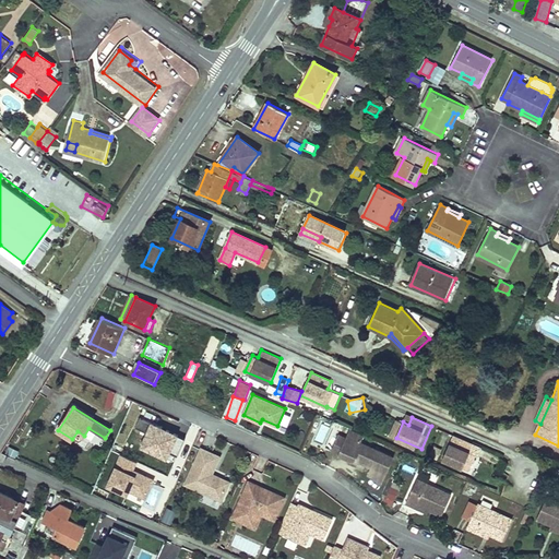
[(140,450),(175,463),(186,437),(139,418),(134,428),(146,432),(140,450)]
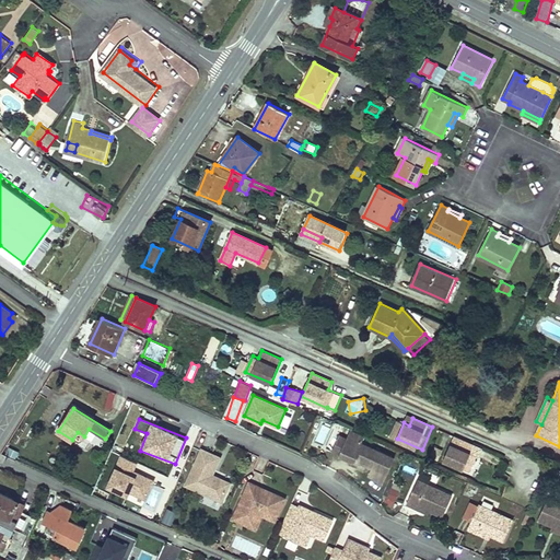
[(89,429),(84,436),(83,439),(98,450),(105,439),(89,429)]
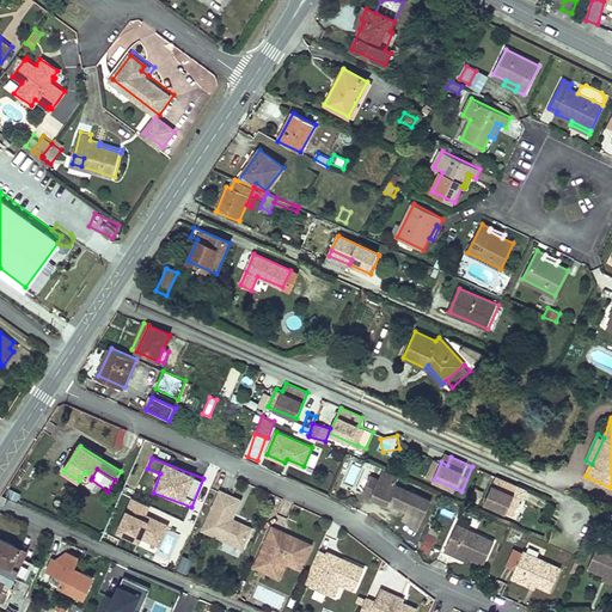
[(384,469),(379,478),(371,496),(384,502),(390,502),(408,509),(404,518),(417,530),(432,500),(395,483),(398,476),(386,471),(384,469)]
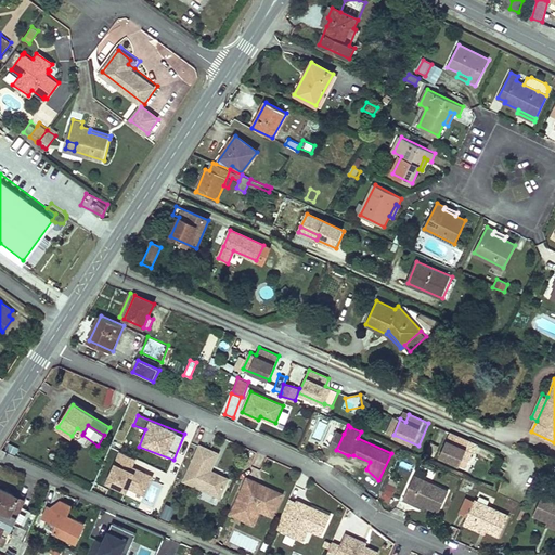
[(336,450),(344,434),(336,430),(330,447),(336,450)]
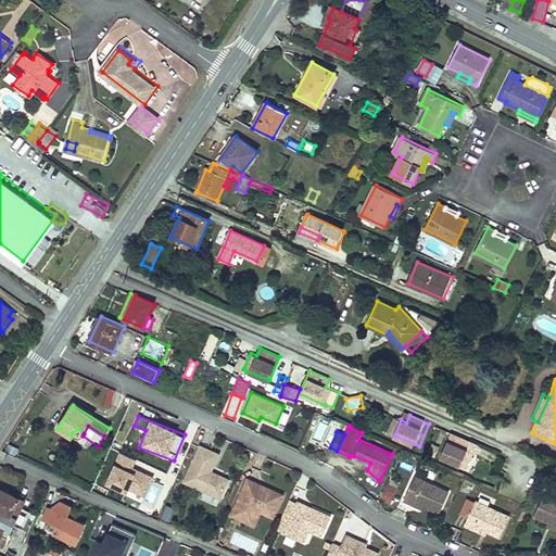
[(456,436),(446,458),(471,470),(478,454),(472,452),(476,444),(456,436)]
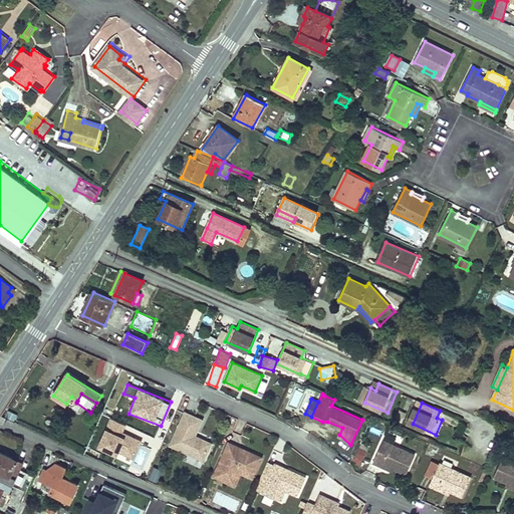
[(195,436),(202,420),(185,412),(170,445),(204,461),(211,443),(199,437),(197,440),(194,439),(195,436)]
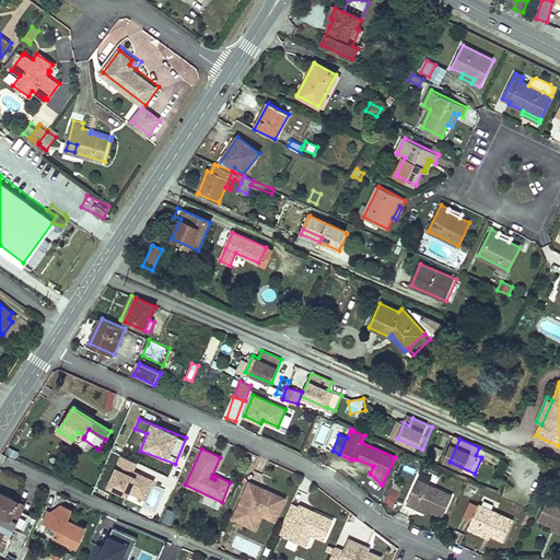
[(137,463),(121,456),(108,487),(127,496),(129,491),(138,494),(140,490),(148,493),(154,480),(133,471),(137,463)]
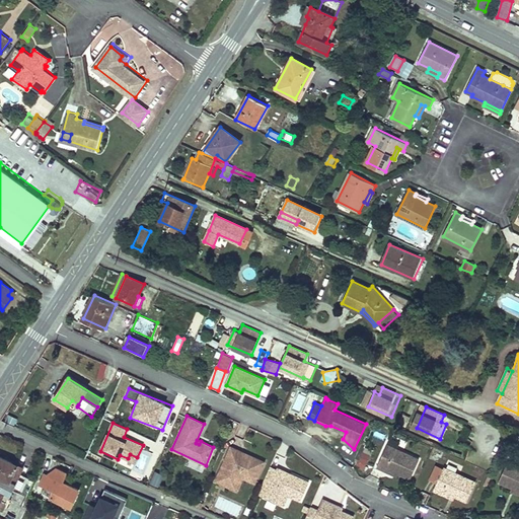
[(378,467),(386,471),(387,468),(399,473),(412,478),(420,459),(387,445),(378,467)]
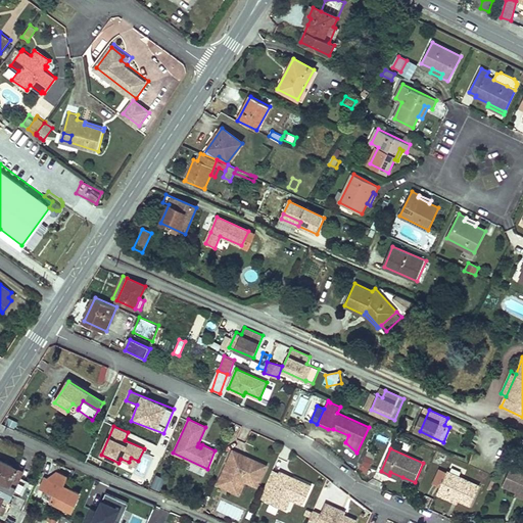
[(217,485),(233,492),(238,482),(242,481),(244,482),(256,487),(267,466),(255,461),(254,465),(239,458),(241,455),(232,450),(217,485)]
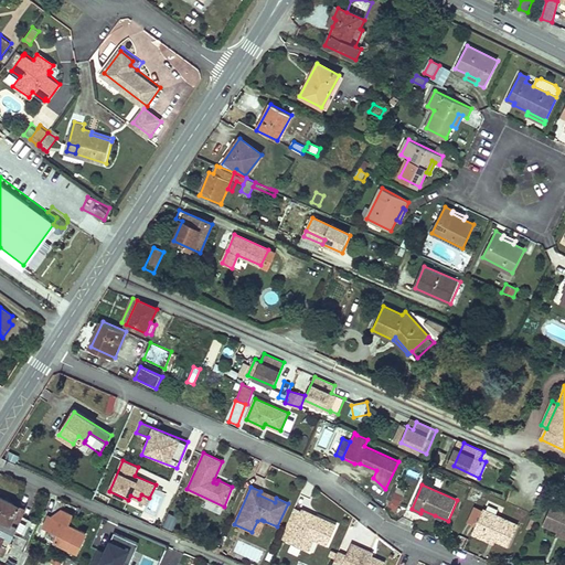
[(400,505),(404,489),(395,487),(391,503),(400,505)]
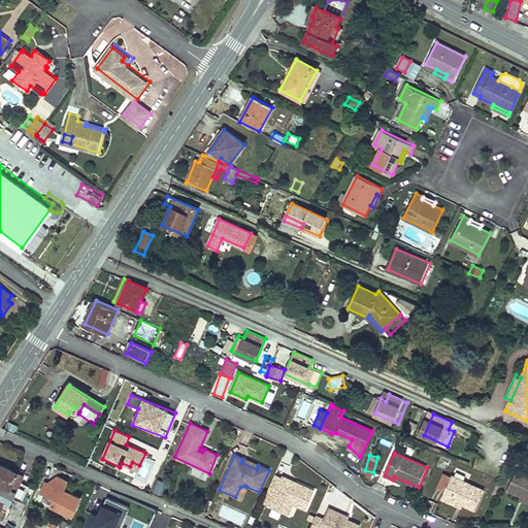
[(241,462),(257,469),(258,465),(243,459),(241,462)]
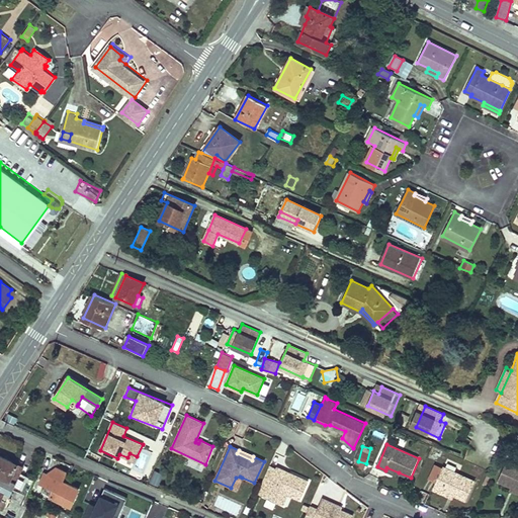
[(0,455),(0,508),(3,510),(7,500),(13,489),(20,492),(27,495),(34,480),(19,472),(22,466),(0,455)]
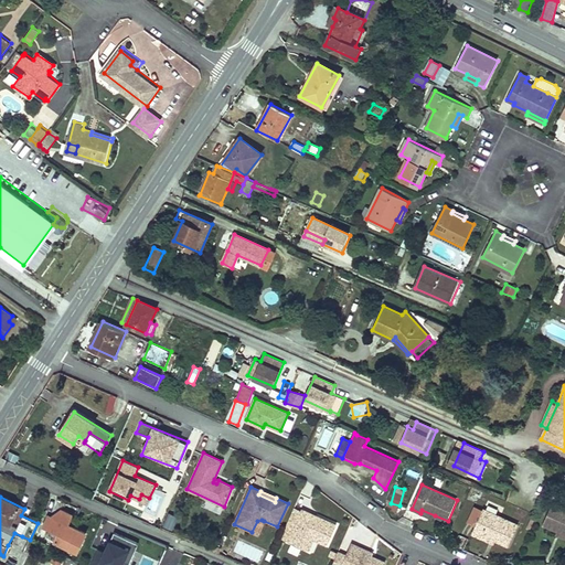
[(560,530),(564,532),(564,507),(553,501),(542,526),(557,533),(560,530)]
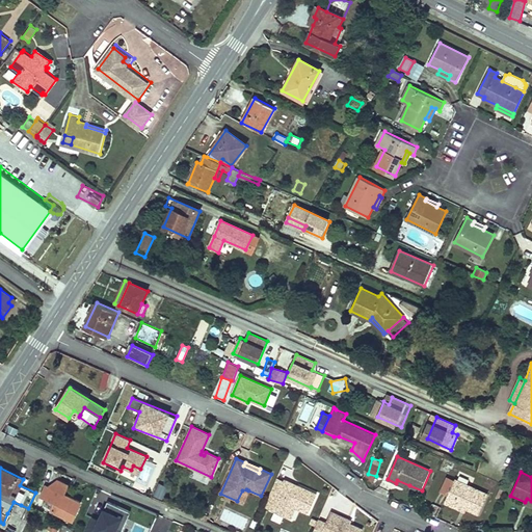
[(455,478),(445,502),(453,505),(455,502),(468,507),(480,513),(488,493),(455,478)]
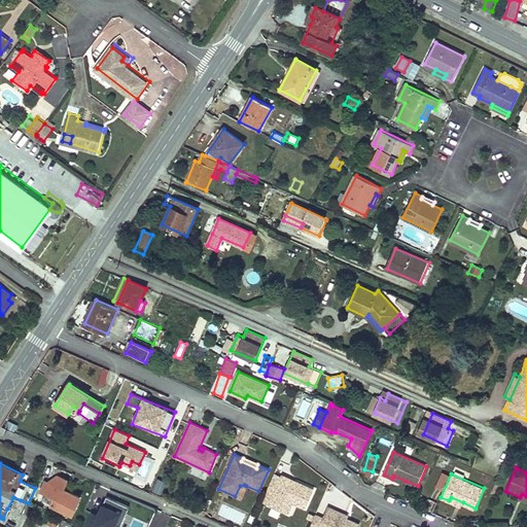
[(45,482),(41,491),(56,497),(51,505),(72,515),(80,497),(64,490),(68,480),(57,475),(47,483),(45,482)]
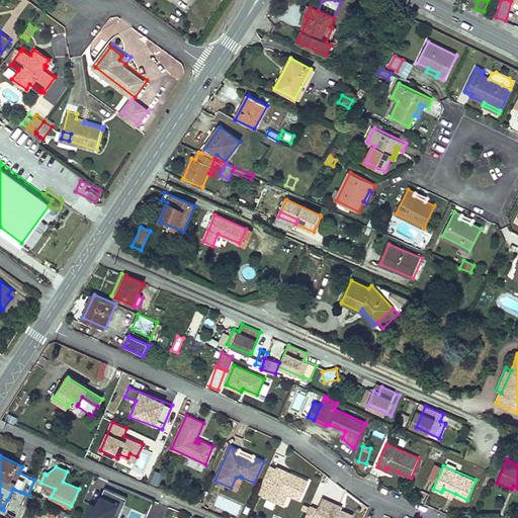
[(386,467),(385,470),(398,476),(399,472),(386,467)]
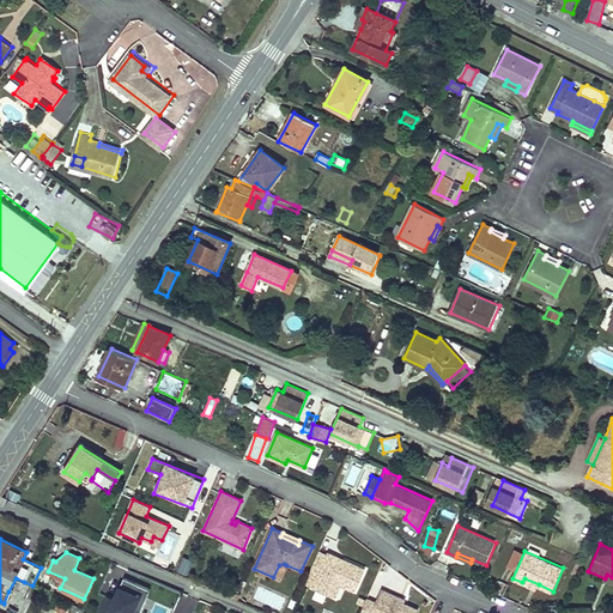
[(313,590),(327,596),(331,587),(339,586),(340,586),(354,592),(364,570),(343,560),(341,564),(335,562),(337,558),(327,554),(313,590)]
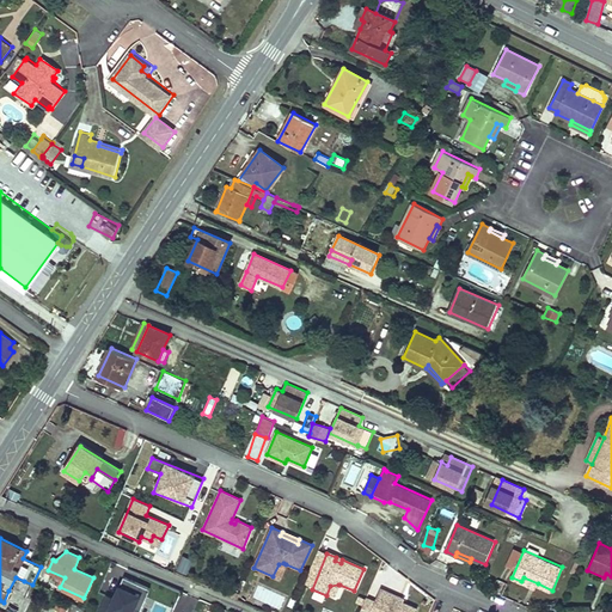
[(182,555),(175,570),(187,575),(194,560),(182,555)]
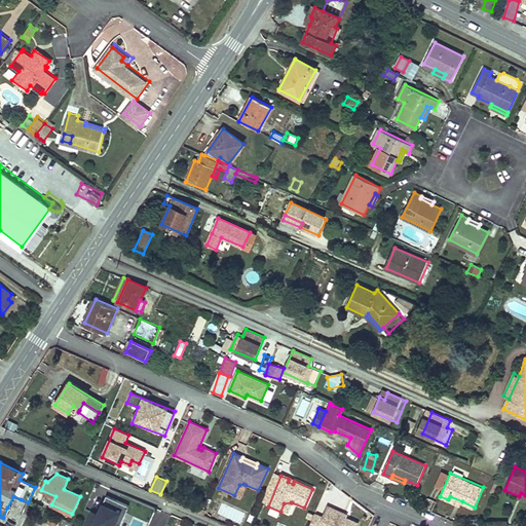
[(239,498),(246,485),(243,484),(239,485),(234,495),(239,498)]
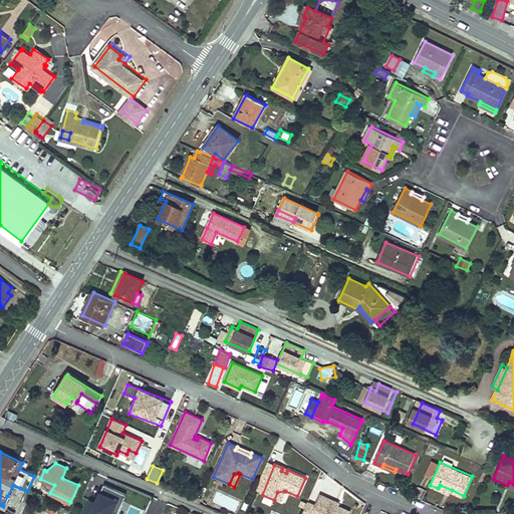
[(103,484),(95,502),(88,499),(82,513),(116,513),(126,494),(103,484)]
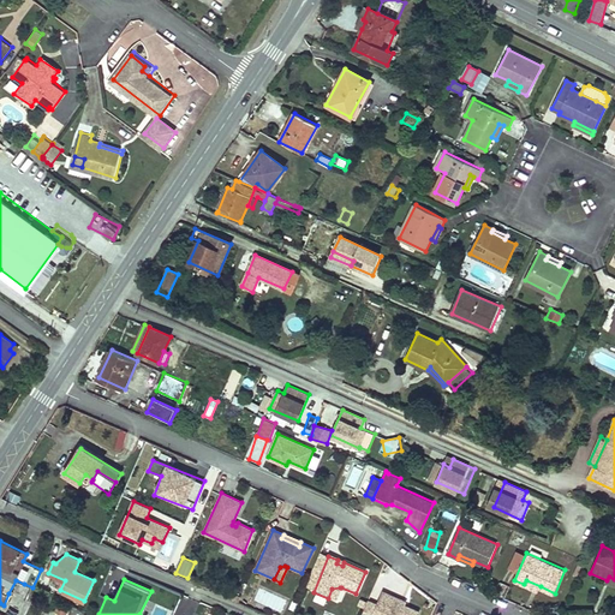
[(27,601),(33,587),(24,584),(16,580),(9,593),(27,601)]
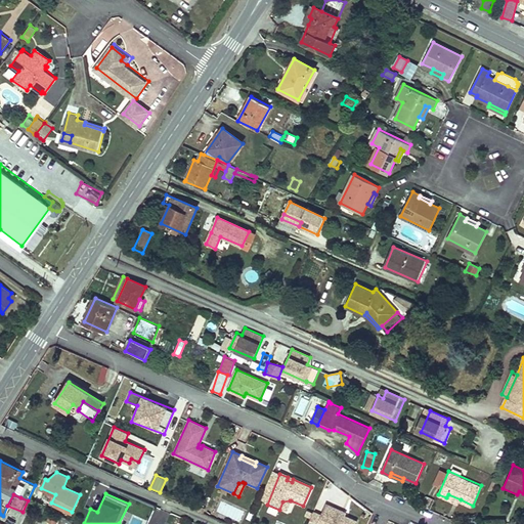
[(461,499),(448,494),(446,497),(460,503),(461,499)]
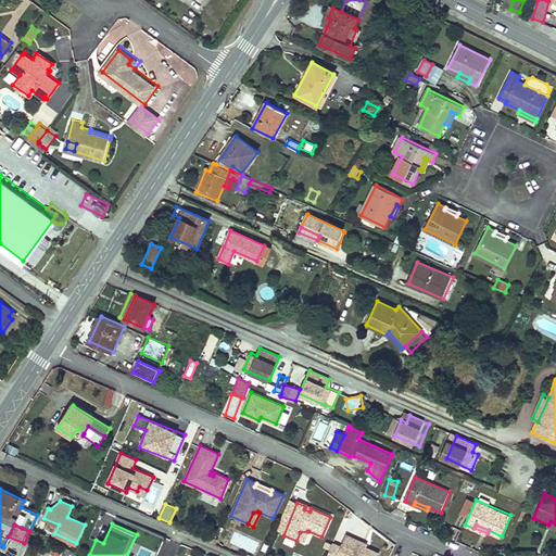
[(303,543),(308,531),(307,531),(300,532),(297,541),(303,543)]
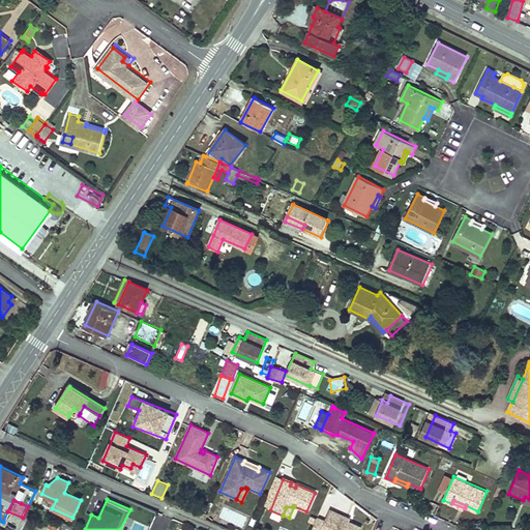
[(335,517),(337,513),(329,510),(320,529),(359,529),(361,527),(348,522),(335,517)]
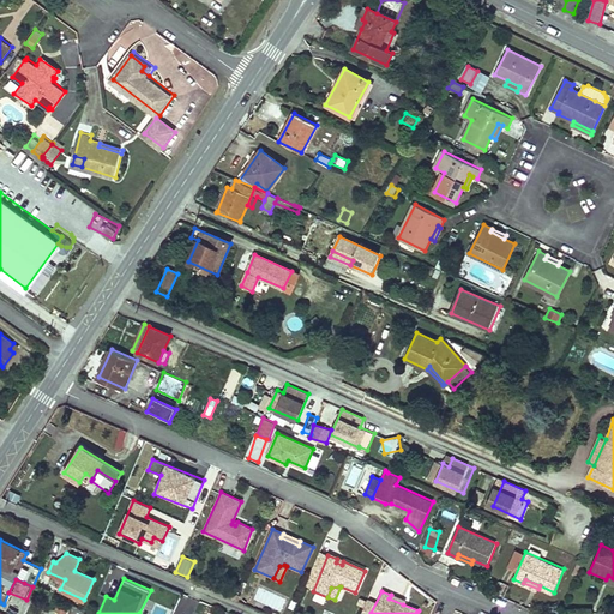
[(60,601),(58,609),(66,613),(67,613),(72,606),(60,601)]
